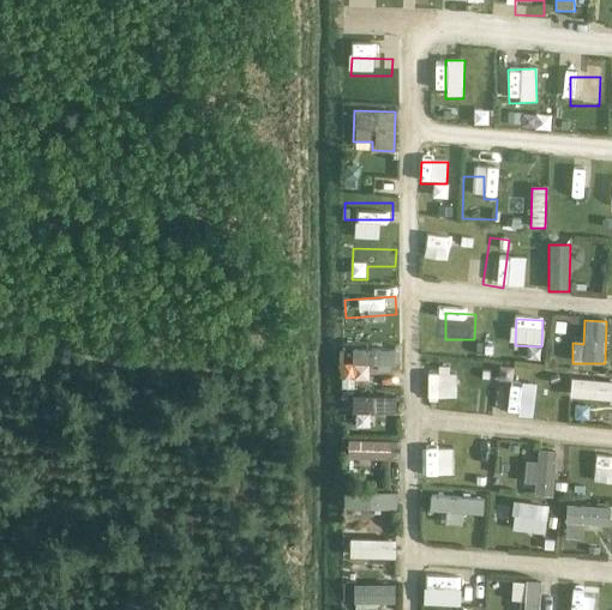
[(367,378),(367,366),(395,367),(396,350),(355,350),(355,378),(367,378)]
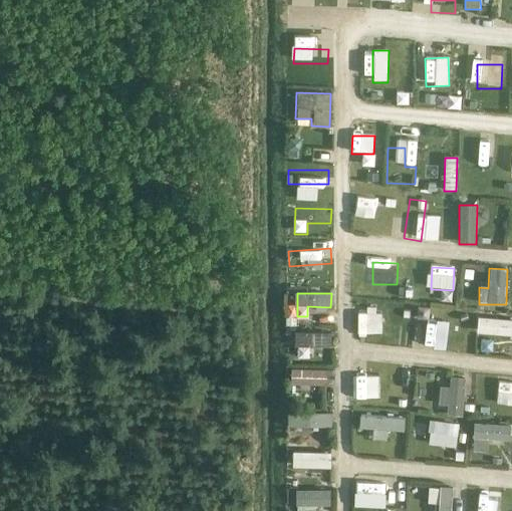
[(381,335),(381,313),(357,313),(357,335),(381,335)]
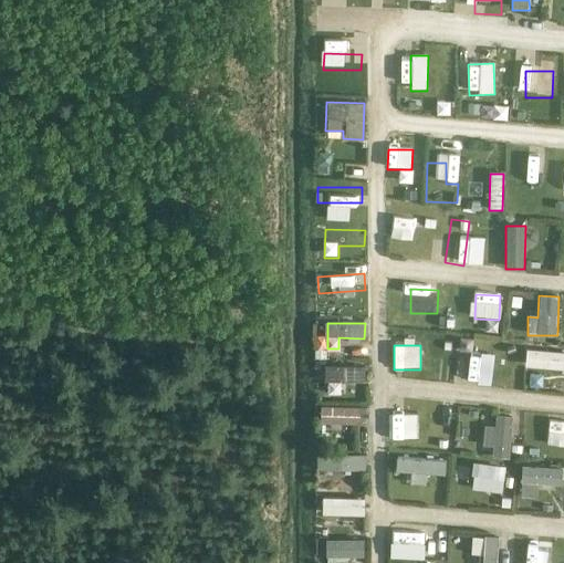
[(525,369),(563,369),(563,351),(525,352),(525,369)]
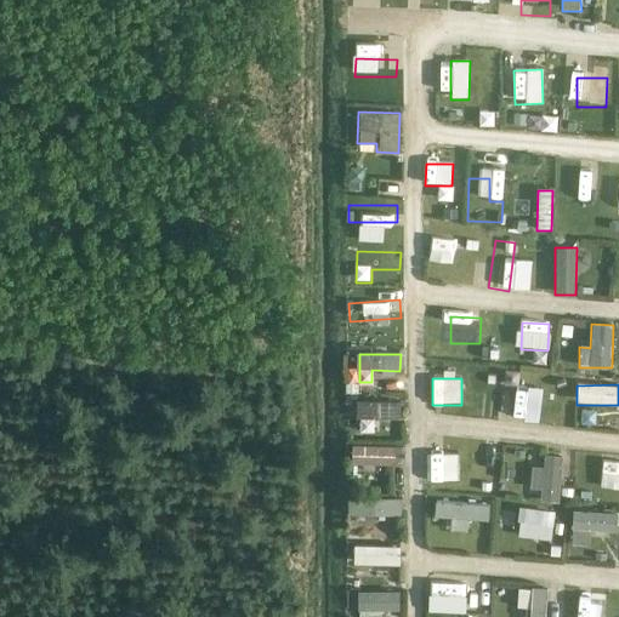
[(512,421),(535,423),(538,401),(515,399),(512,421)]
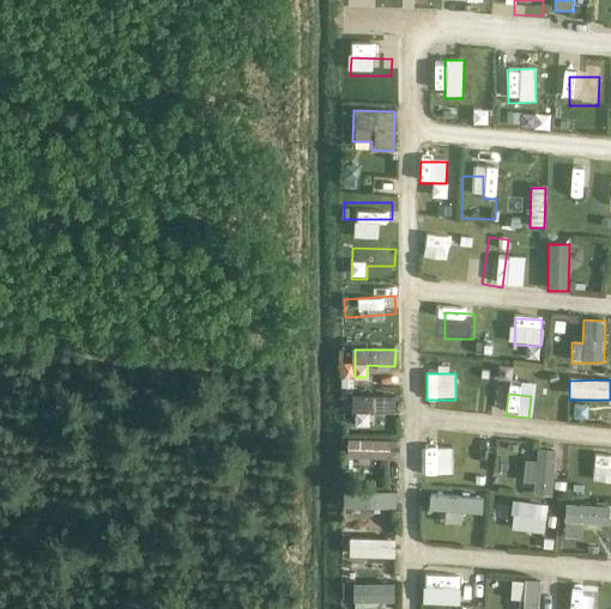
[(350,413),(394,413),(394,397),(351,397),(350,413)]
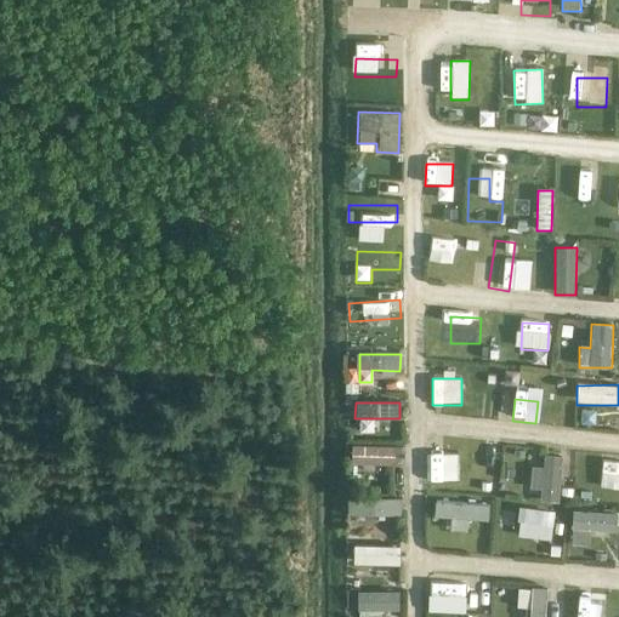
[(396,467),(396,447),(351,446),(351,466),(396,467)]
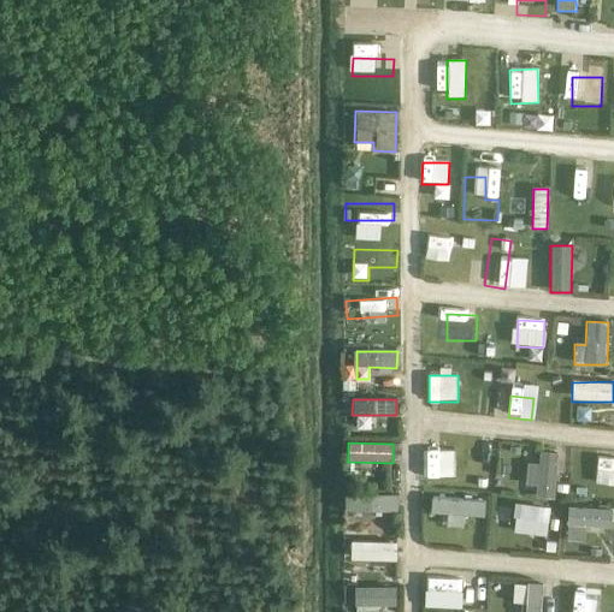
[(539,465),(524,465),(524,498),(556,499),(556,452),(539,452),(539,465)]
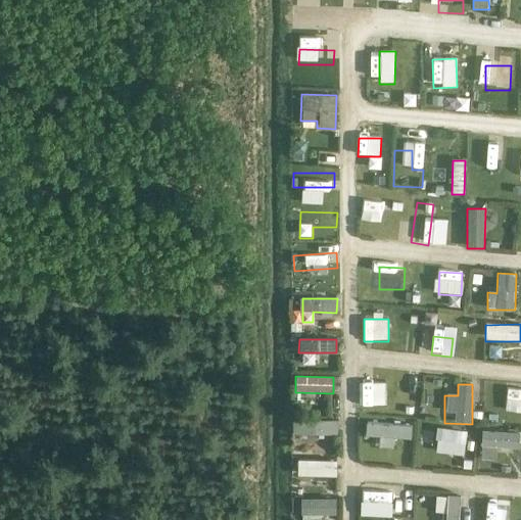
[(506,413),(520,413),(520,389),(506,389),(506,413)]
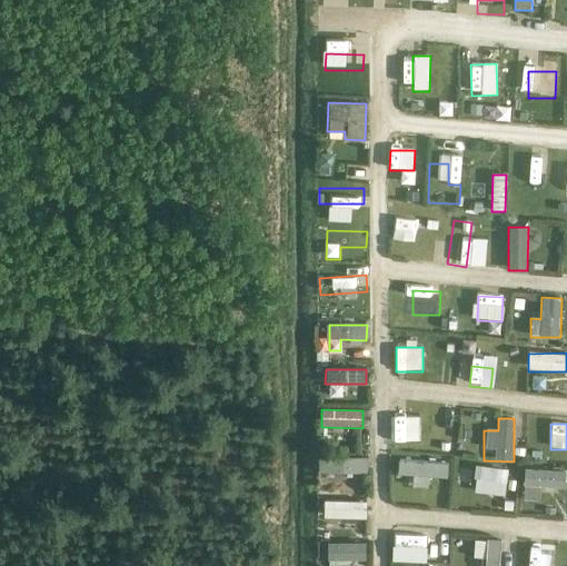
[(367,475),(367,458),(318,457),(318,474),(367,475)]
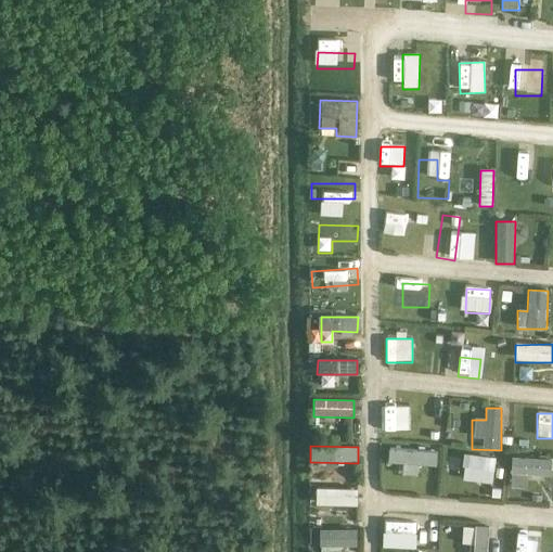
[(387,465),(437,466),(437,452),(387,451),(387,465)]
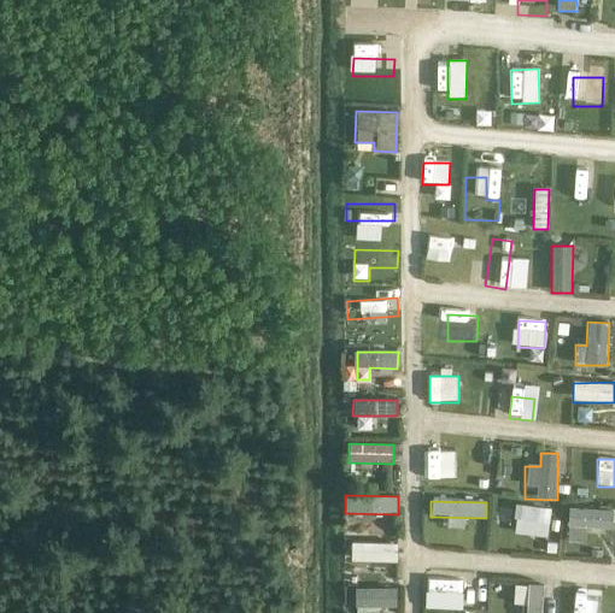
[(515,536),(549,537),(550,507),(516,506),(515,536)]
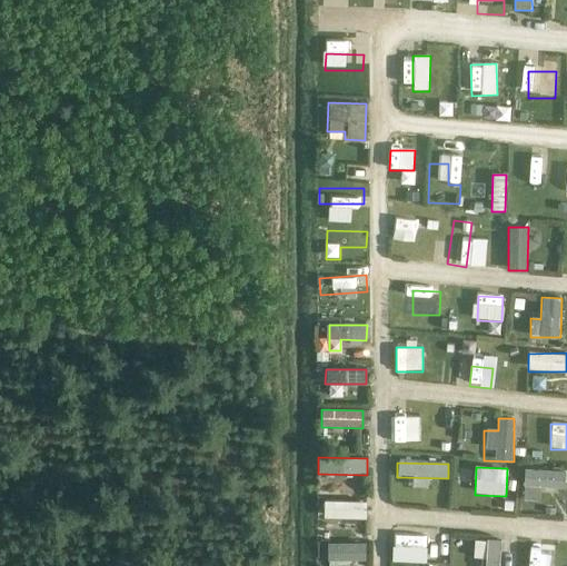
[(524,469),(524,502),(539,502),(539,488),(565,488),(565,470),(524,469)]
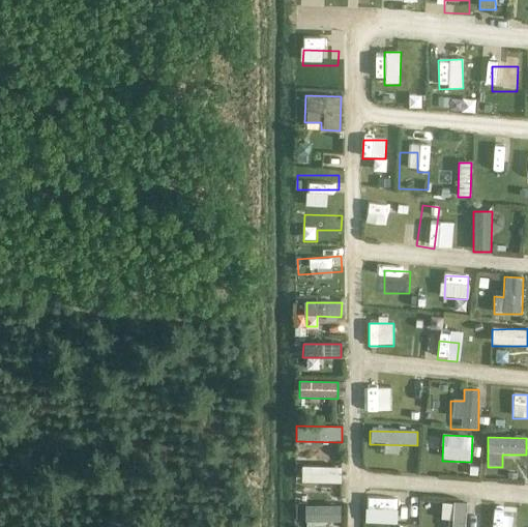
[(341,484),(342,468),(300,467),(300,482),(341,484)]
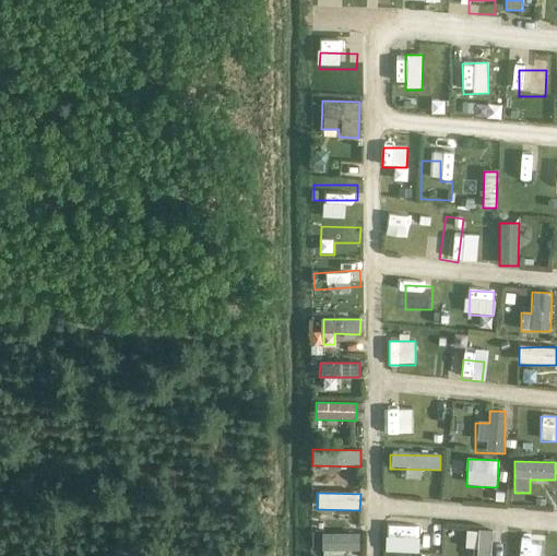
[(414,554),(415,525),(386,525),(384,553),(414,554)]
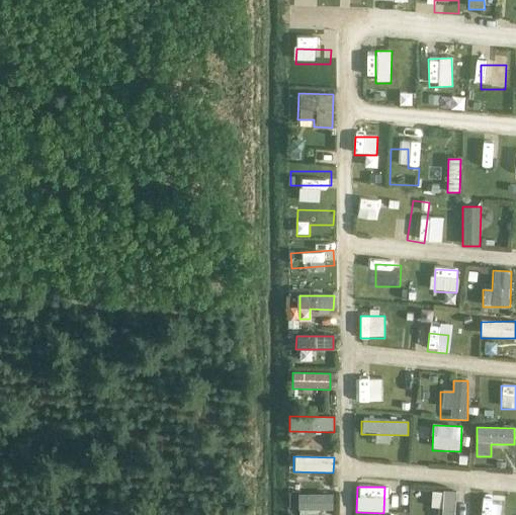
[(441,508),(440,514),(454,514),(455,492),(432,491),(431,508),(441,508)]
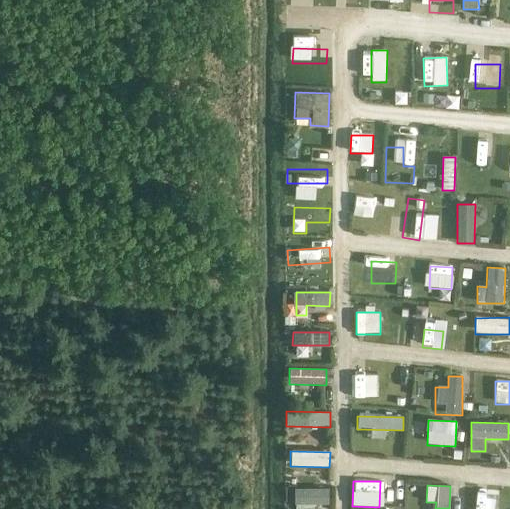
[(294,488),(293,508),(329,508),(329,488),(294,488)]
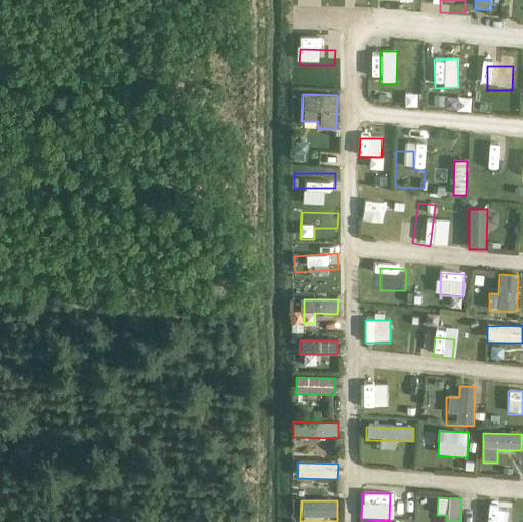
[(494,521),(505,521),(506,505),(478,505),(477,521),(494,521)]
